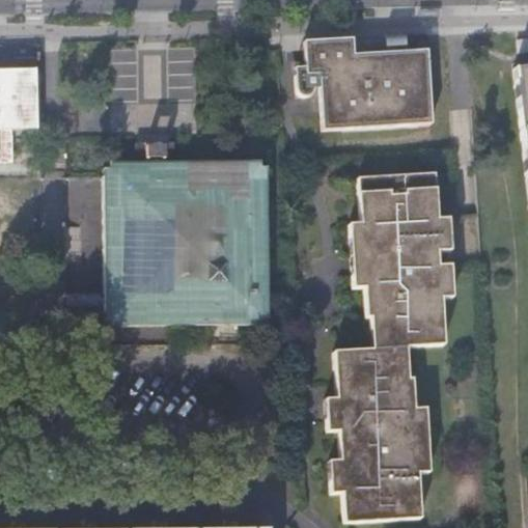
[(308,72),(297,73),(298,85),(298,89),(299,91),(301,93),(304,94),(306,95),(310,94),(311,93),(313,91),(315,89),(315,87),(314,74),(321,74),(324,128),(433,121),(429,50),(433,49),(432,31),(368,35),(306,38),(307,58),(308,72)]
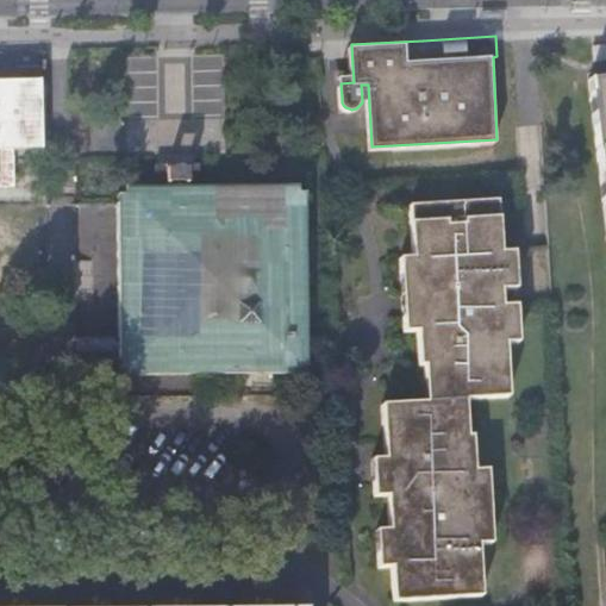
[(339,67),(341,83),(354,82),(353,67),(339,67)]
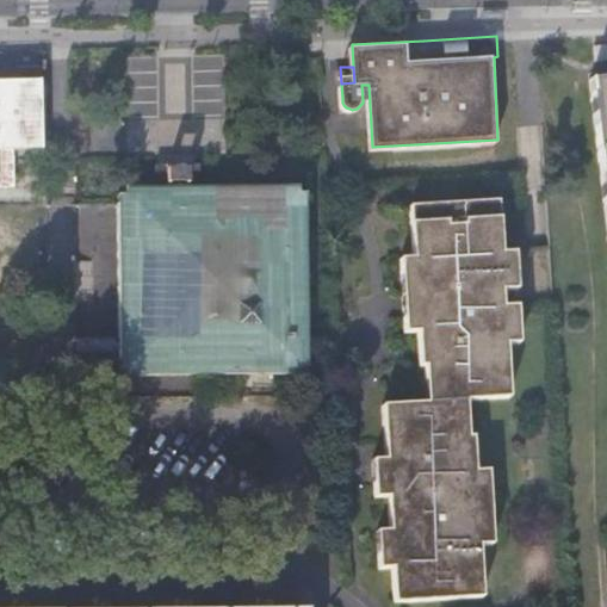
[(606,73),(593,75),(606,191),(606,73)]
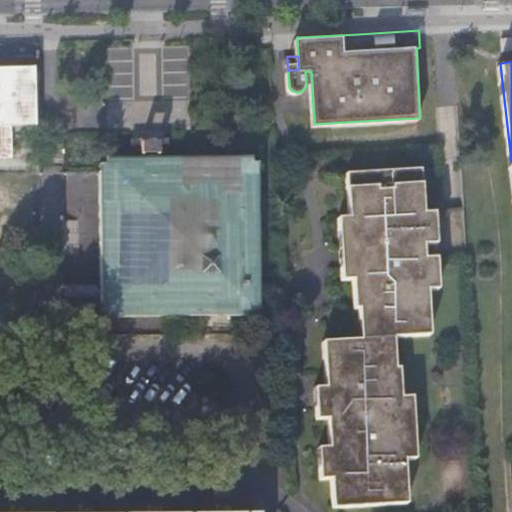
[(0,64),(0,154),(8,154),(7,123),(40,123),(38,63),(0,64)]
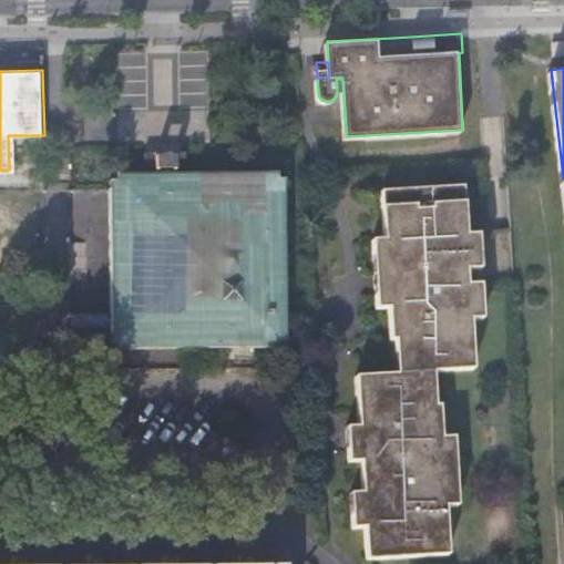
[(119,177),(113,177),(115,339),(121,339),(122,344),(282,341),(282,337),(287,337),(285,176),(280,176),(280,170),(119,170),(119,177)]
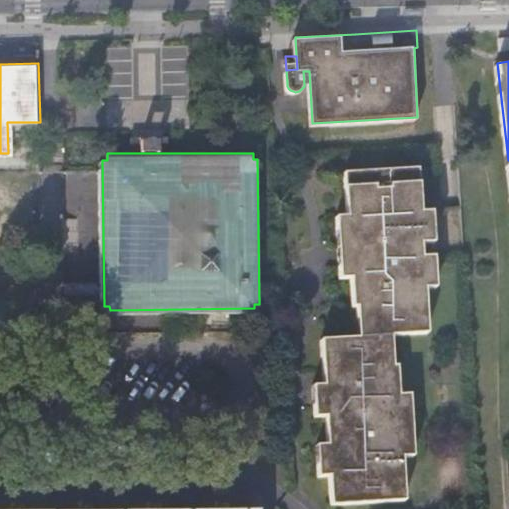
[(469,251),(464,203),(444,204),(444,206),(424,208),(421,164),(347,169),(350,214),(339,214),(343,275),(352,275),(354,304),(358,304),(361,334),(325,337),(328,382),(316,383),(318,414),(330,414),(332,443),(321,444),(323,475),(334,474),(336,502),(410,497),(406,455),(418,454),(413,392),(402,393),(400,365),(397,365),(395,332),(431,329),(429,285),(440,284),(438,253),(469,251)]
